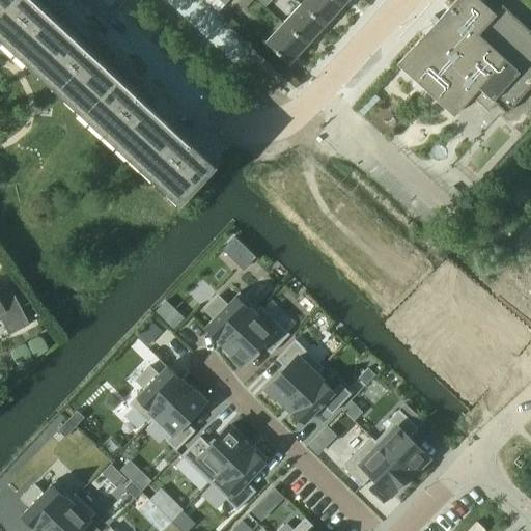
[(0,0),(0,38),(180,205),(218,165),(38,0),(0,0)]
